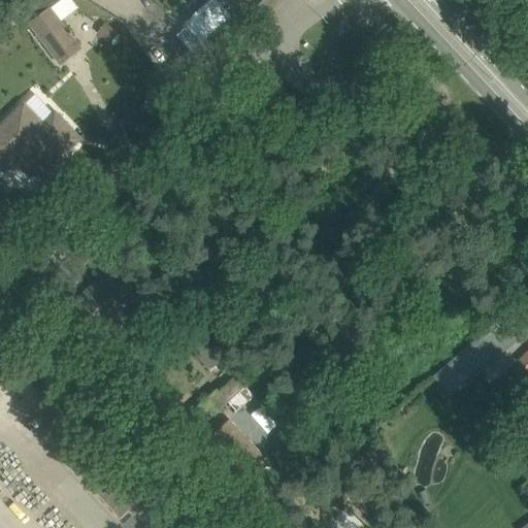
[(26,0),(18,8),(29,25),(59,66),(81,48),(52,7),(61,0),(26,0)]
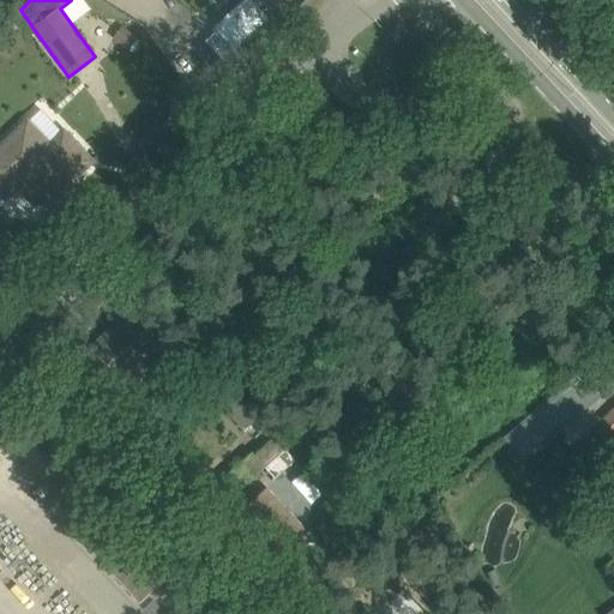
[(235,0),(241,6),(215,32),(205,42),(222,60),(268,18),(250,0),(235,0)]
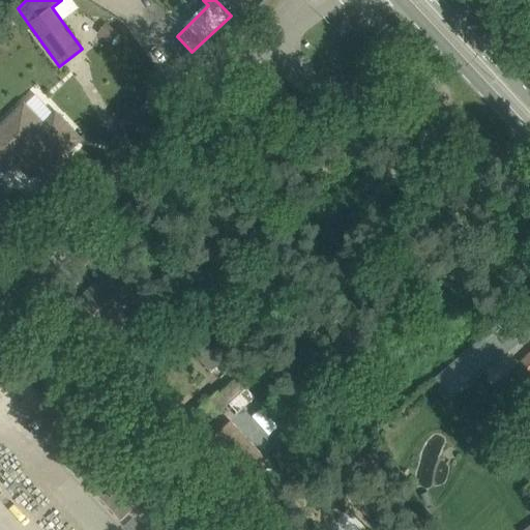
[(347,31),(351,27),(345,22),(335,30),(342,36),(347,31)]
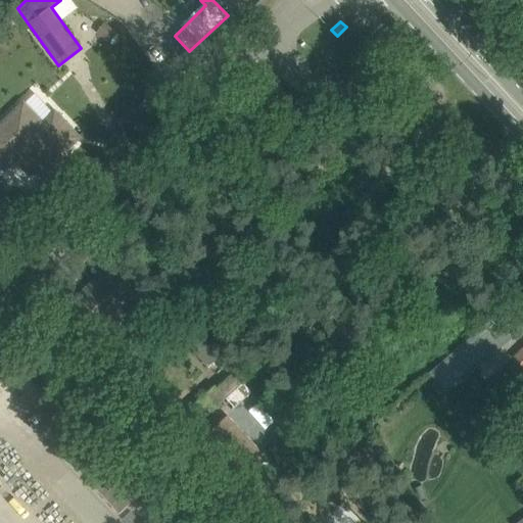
[(108,25),(99,36),(109,43),(117,33),(108,25)]
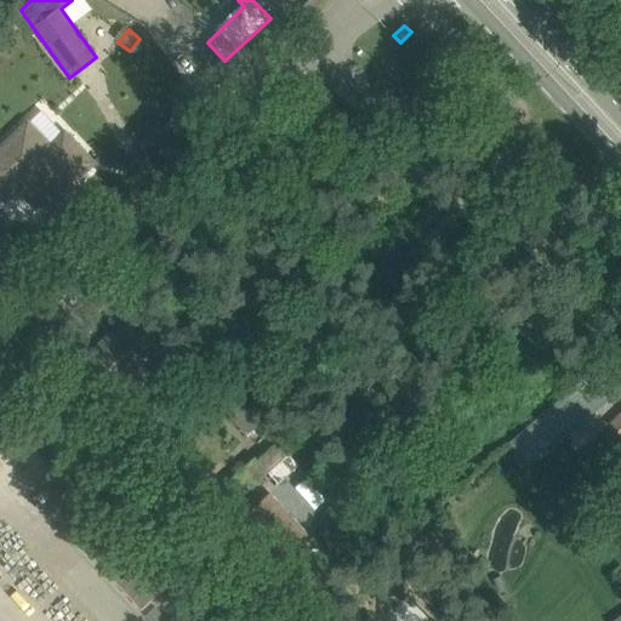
[(60,193),(90,164),(84,157),(85,154),(86,152),(80,144),(77,146),(74,147),(67,140),(49,157),(23,129),(0,151),(0,194),(5,200),(18,187),(45,216),(64,198),(60,193)]
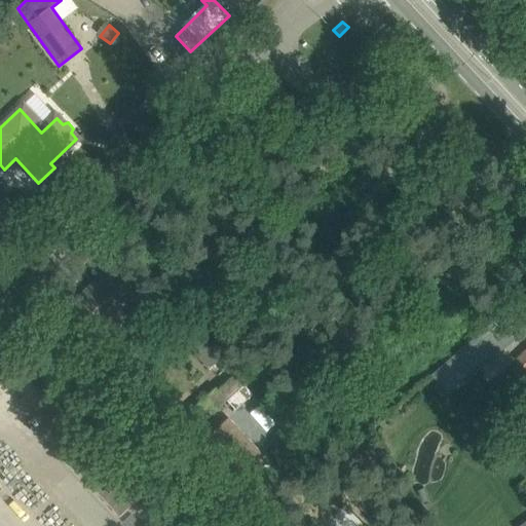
[(80,316),(95,332),(137,293),(112,266),(70,305),(77,313),(75,314),(78,318),(80,316)]
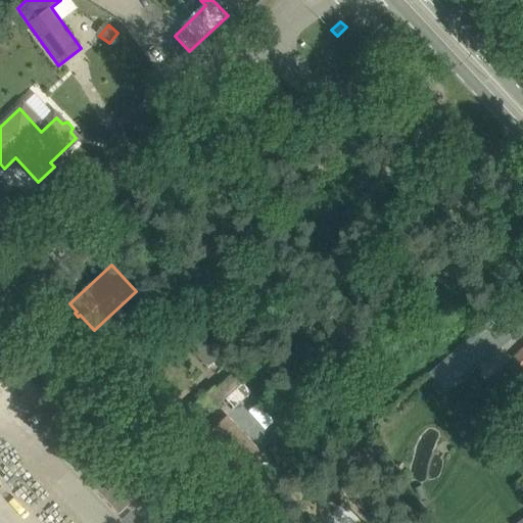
[(218,358),(148,281),(136,291),(206,368),(218,358)]
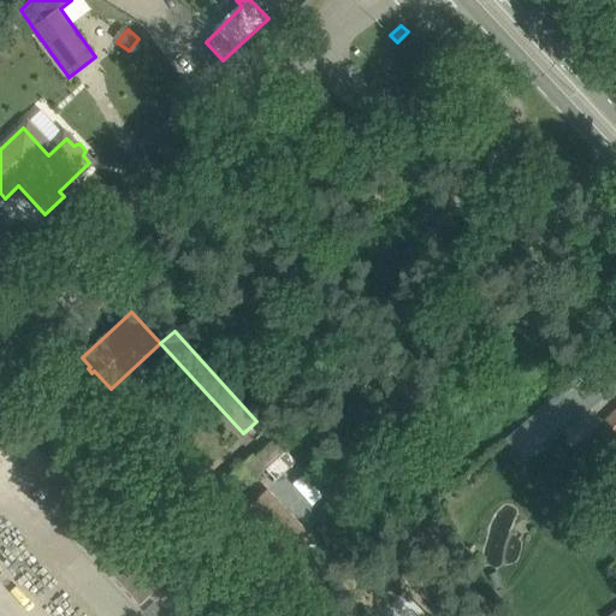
[(523,463),(612,388),(593,365),(504,440),(523,463)]
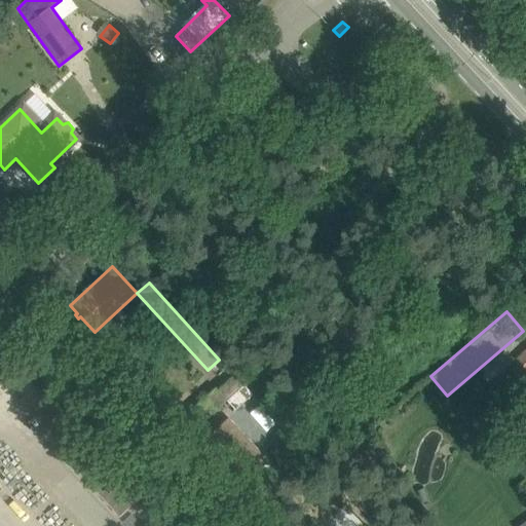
[(233,375),(215,390),(226,402),(227,402),(243,386),(233,375)]
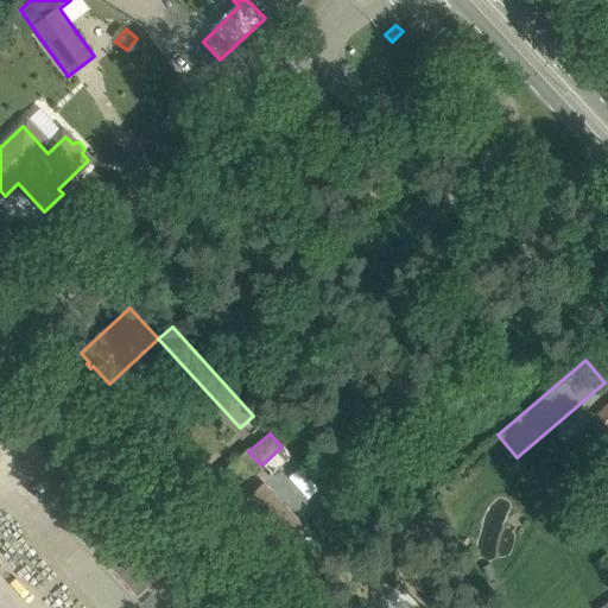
[(263,464),(272,474),(292,456),(283,445),(282,447),(263,464)]
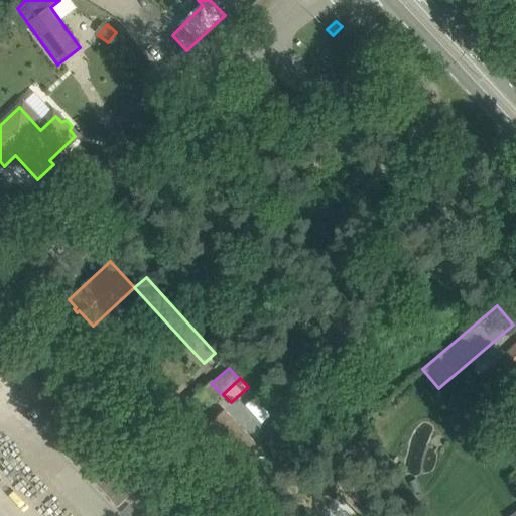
[(224,411),(197,436),(230,472),(257,446),(224,411)]
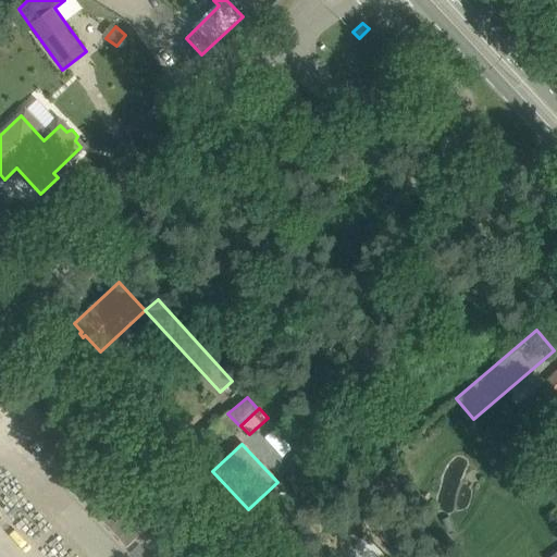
[(82,463),(63,481),(125,547),(144,530),(82,463)]
